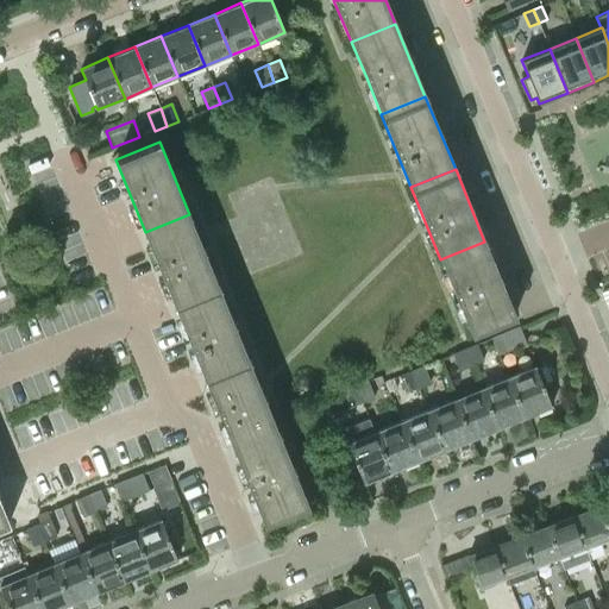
[(145,232),(175,305),(219,287),(189,214),(145,232)]
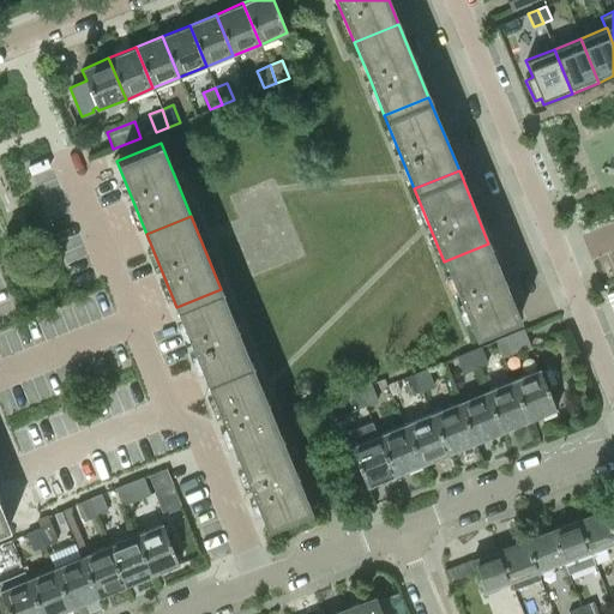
[(488,244),(444,262),(475,336),(519,318),(488,244)]
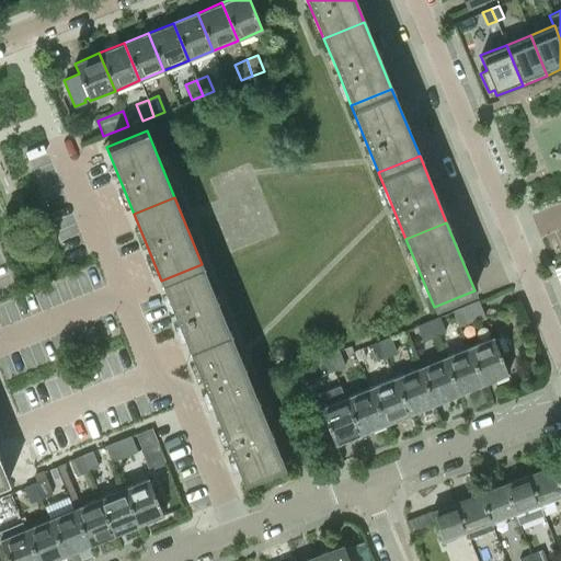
[(202,264),(161,281),(189,348),(229,331),(202,264)]
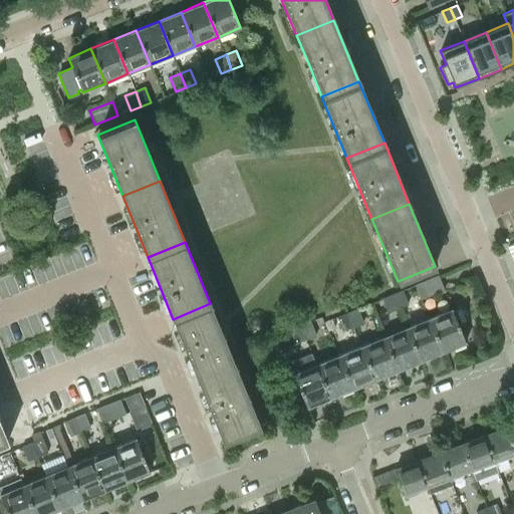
[(444,290),(438,276),(415,285),(421,299),(444,290)]
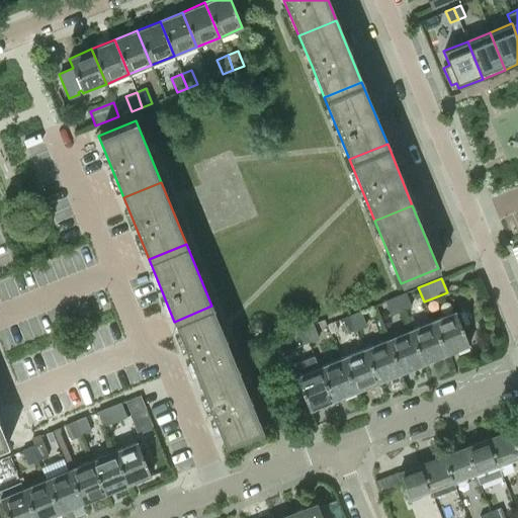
[(395,296),(400,312),(410,308),(404,292),(395,296)]
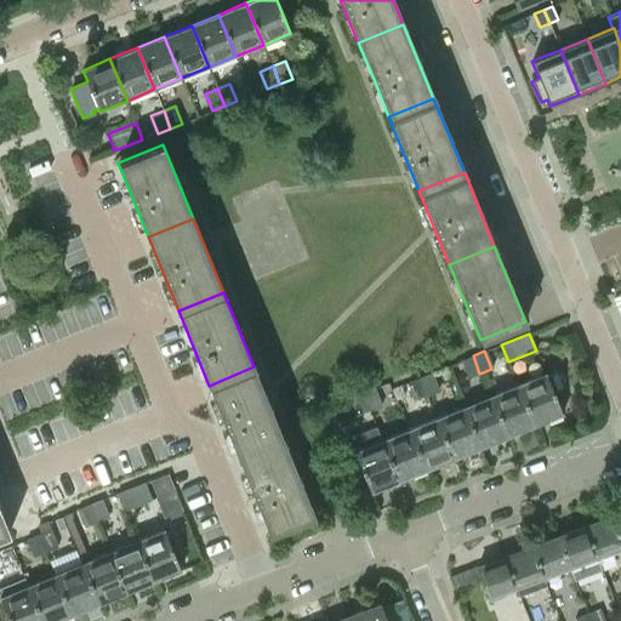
[(479,374),(473,355),(461,360),(468,377),(479,374)]
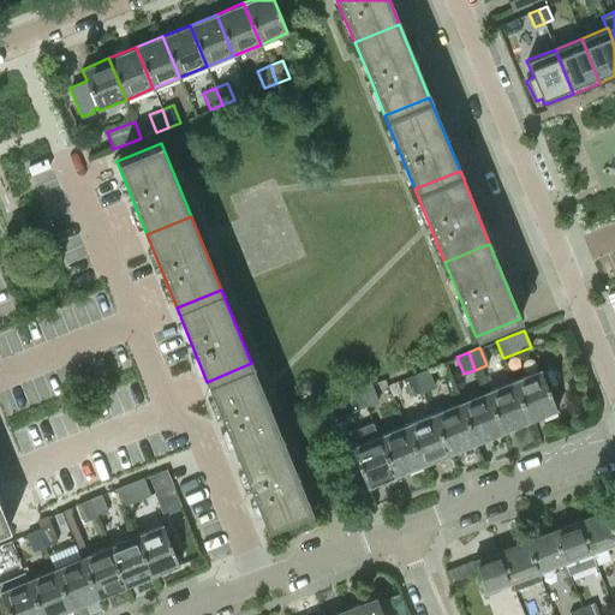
[(207,382),(237,454),(281,436),(251,363),(207,382)]
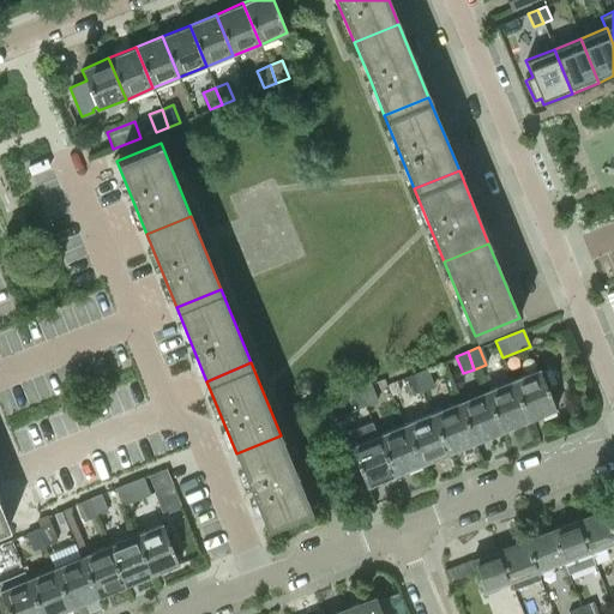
[(427,368),(415,374),(422,391),(434,386),(427,368)]
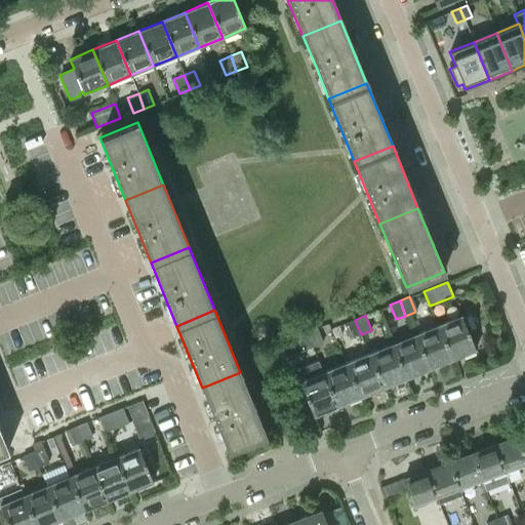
[(438,325),(452,360),(475,350),(468,331),(471,330),(466,317),(461,318),(460,315),(438,325)]
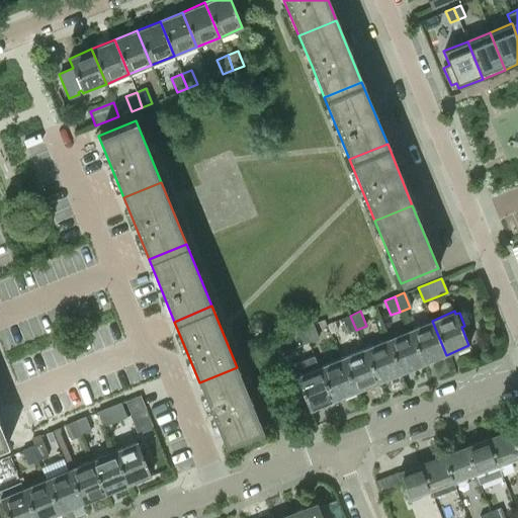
[(346,334),(356,330),(350,316),(340,320),(346,334)]
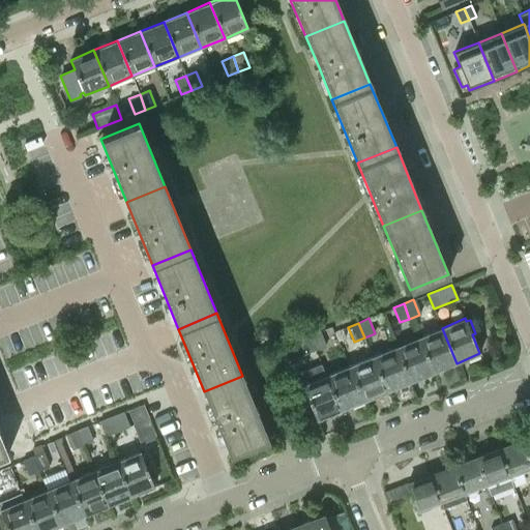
[(442,328),(418,337),(433,373),(457,363),(442,328)]
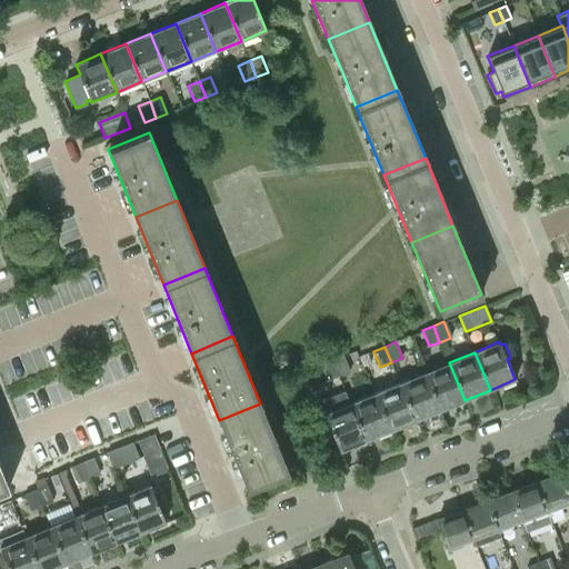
[(332,360),(338,376),(349,371),(343,356),(332,360)]
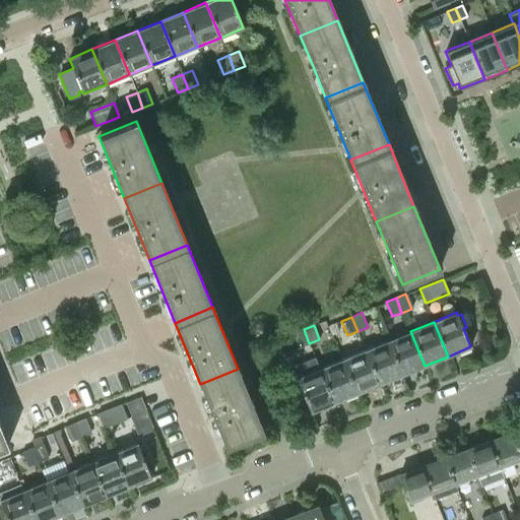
[(299,348),(309,343),(304,329),(293,333),(299,348)]
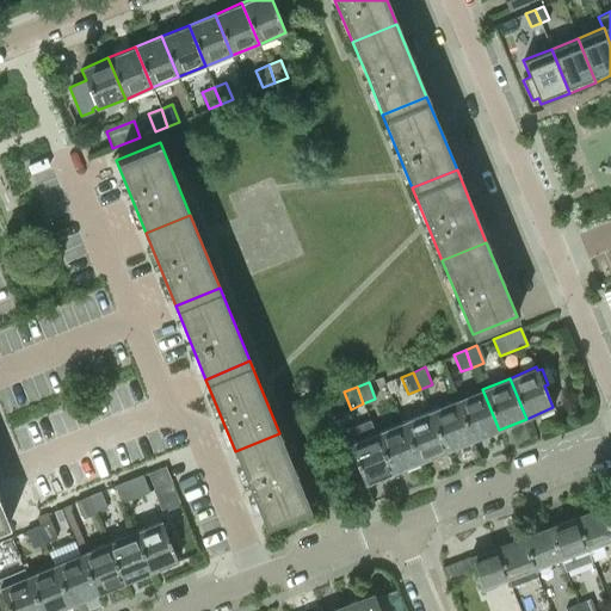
[(499,430),(482,389),(456,400),(473,440),(499,430)]
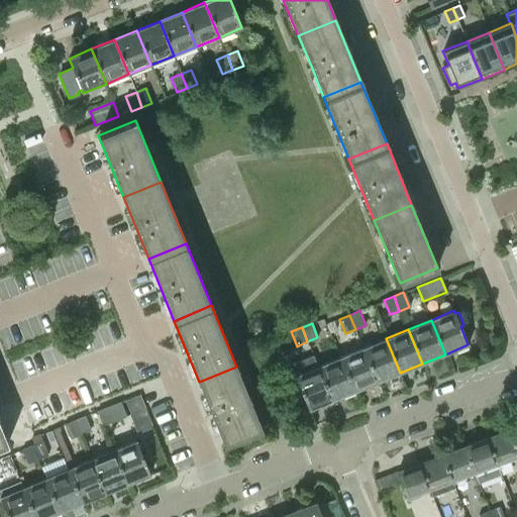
[(278,337),(267,341),(273,356),(283,351),(278,337)]
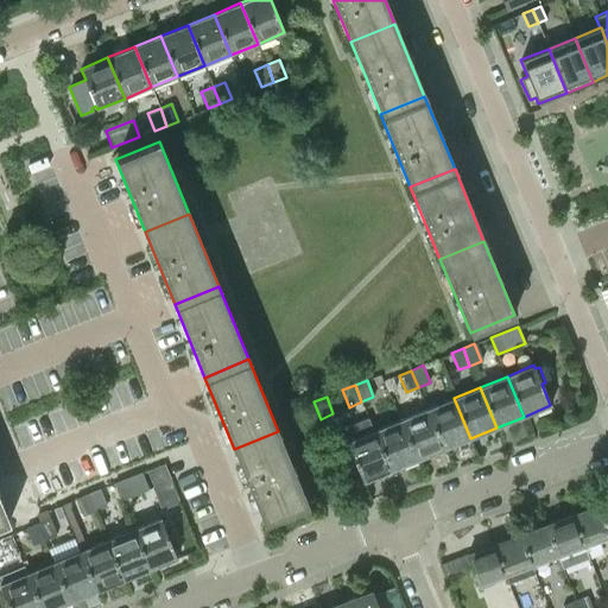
[(454,398),(428,409),(444,449),(470,438),(454,398)]
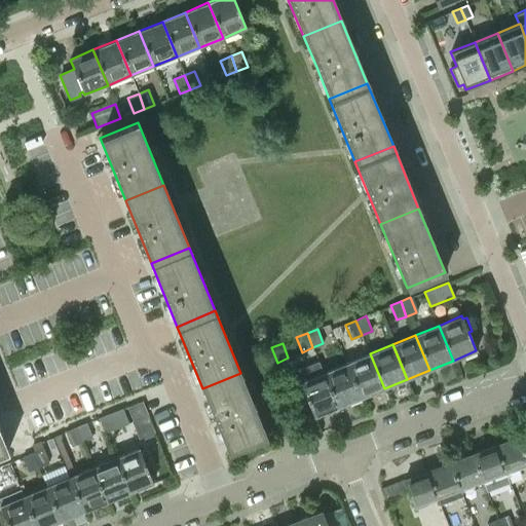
[(384,388),(370,353),(346,363),(361,398),(384,388)]
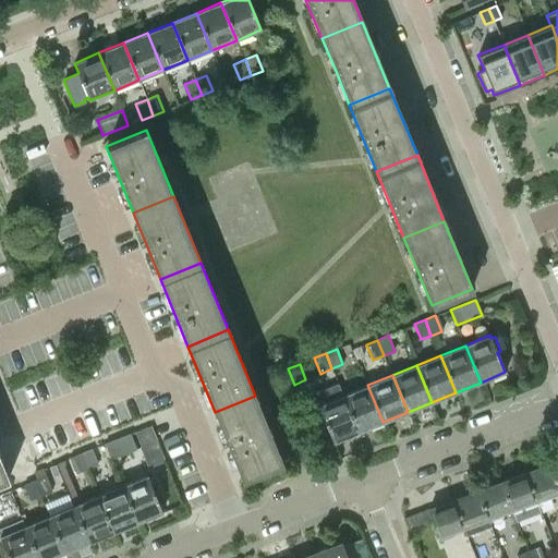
[(338,383),(313,393),(317,405),(329,432),(334,443),(359,433),(343,395),(342,396),(338,383)]
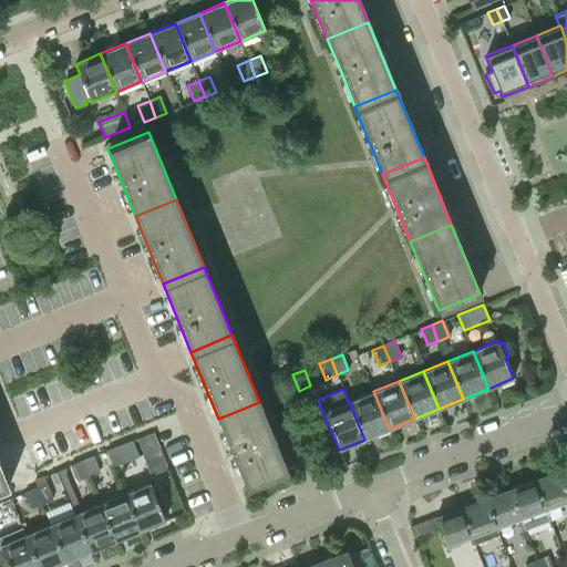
[(373,391),(349,401),(364,440),(389,429),(373,391)]
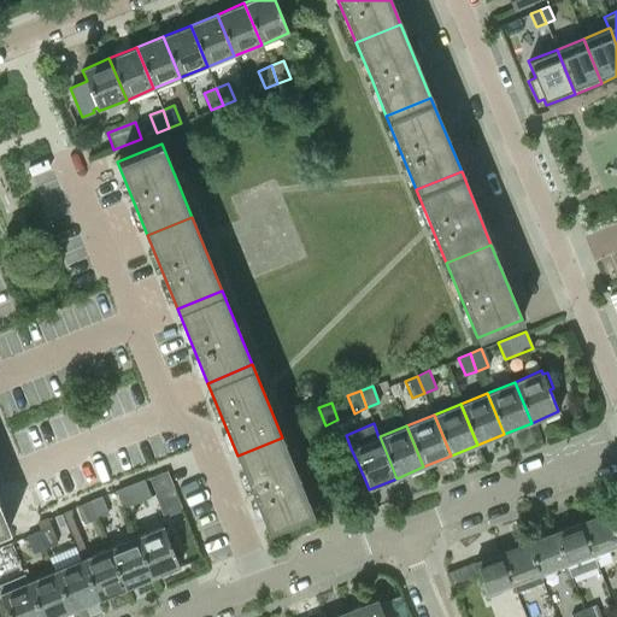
[(312,512),(282,438),(238,456),(268,530),(312,512)]
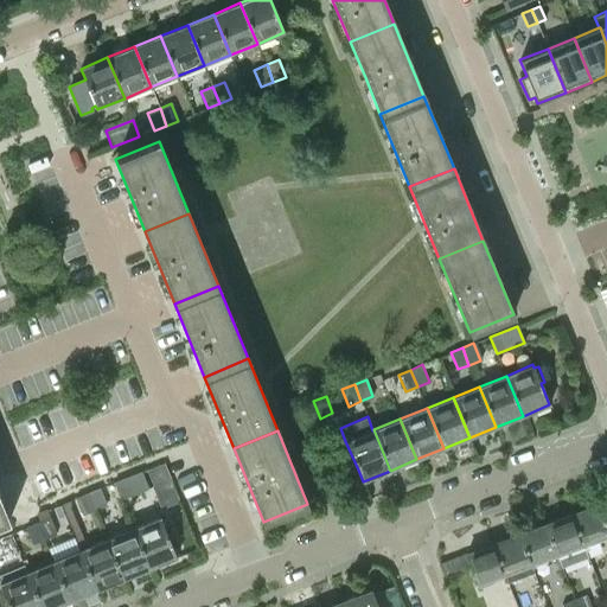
[(148,489),(141,472),(114,483),(121,499),(148,489)]
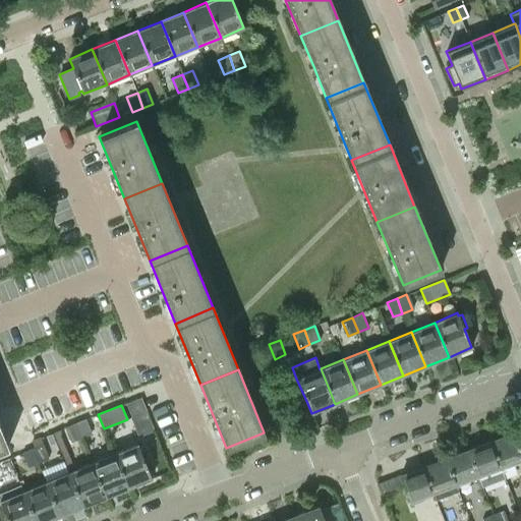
[(75,423),(80,438),(91,433),(85,419),(75,423)]
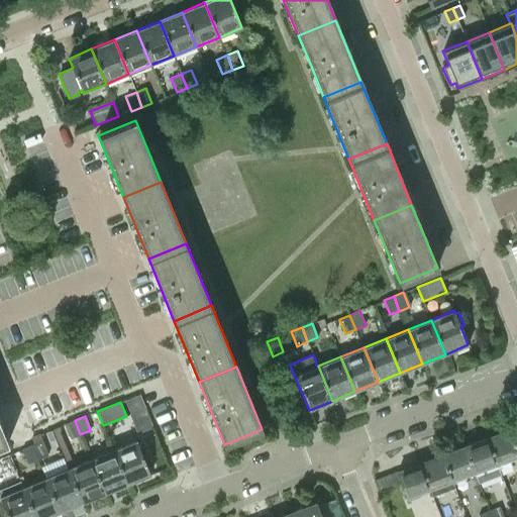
[(80,434),(75,420),(65,424),(70,439),(80,434)]
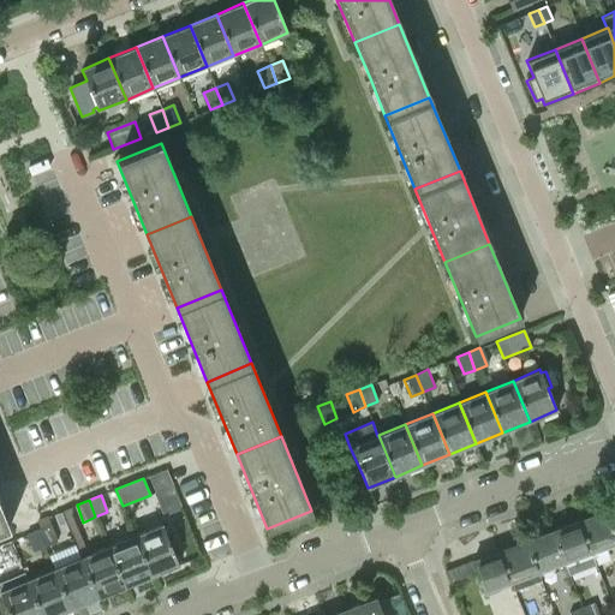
[(614,536),(605,511),(579,521),(592,555),(607,550),(605,545),(614,542),(614,536)]
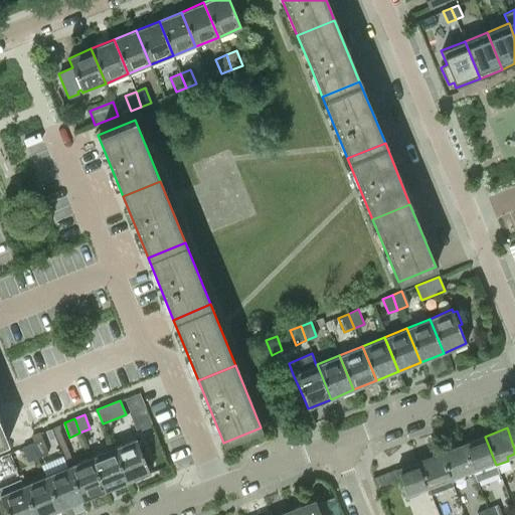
[(39,433),(31,436),(31,437),(33,443),(42,440),(40,434),(39,433)]
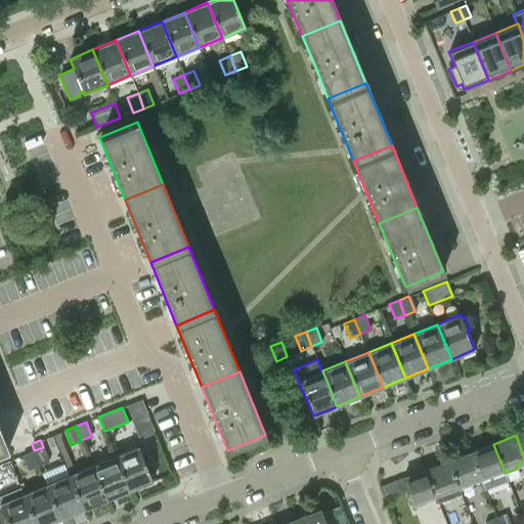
[(493,444),(471,452),(480,478),(484,489),(507,481),(505,473),(493,444)]
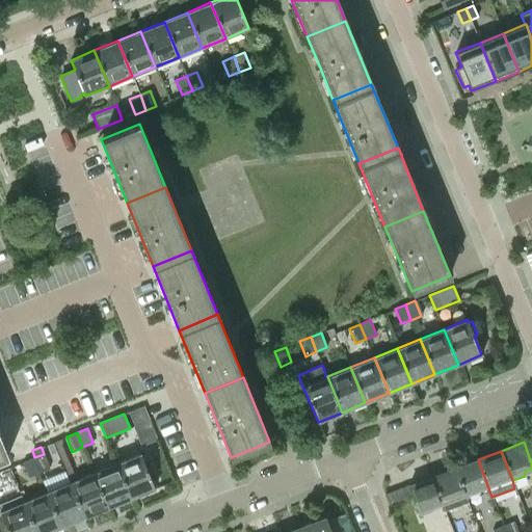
[(141,456),(140,453),(116,463),(131,499),(155,488),(148,470),(151,469),(144,455),(141,456)]
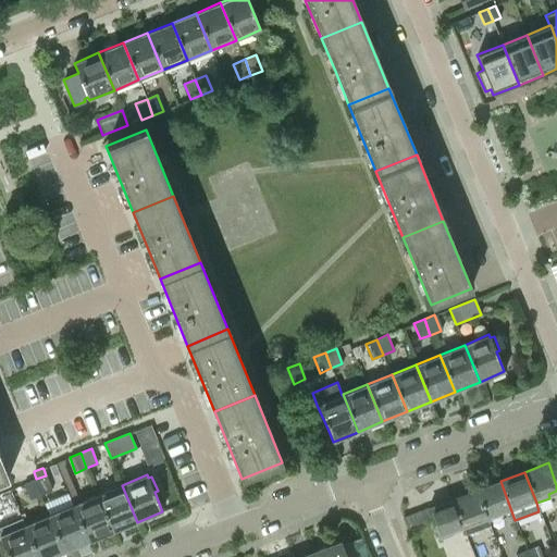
[(35,480),(41,495),(52,491),(46,475),(36,479),(35,480)]
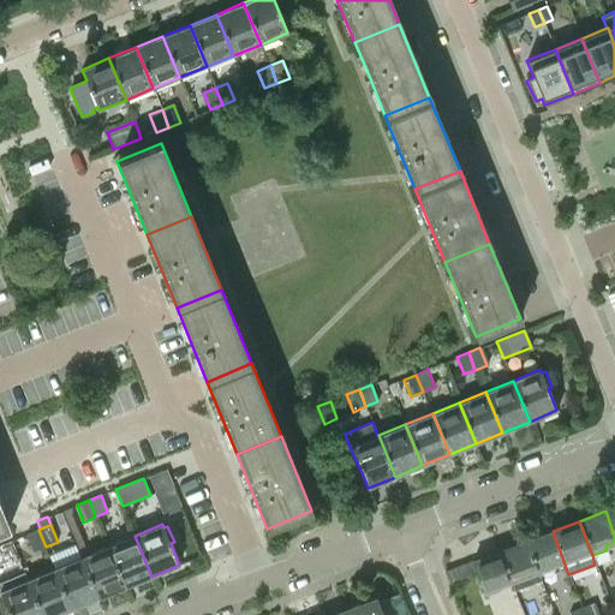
[(46,547),(39,530),(27,535),(33,551),(46,547)]
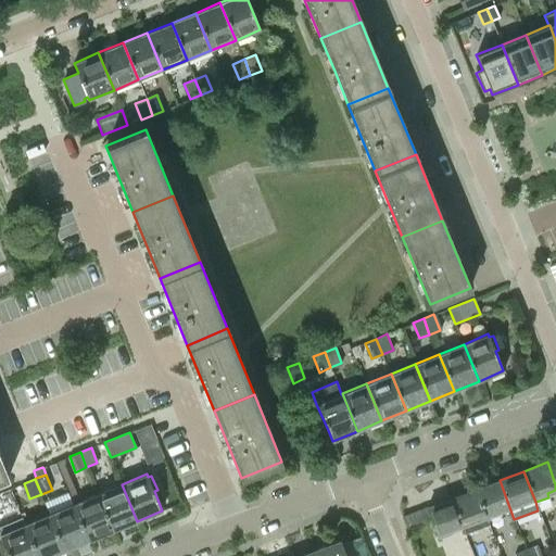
[(509,507),(500,480),(476,489),(485,516),(509,507)]
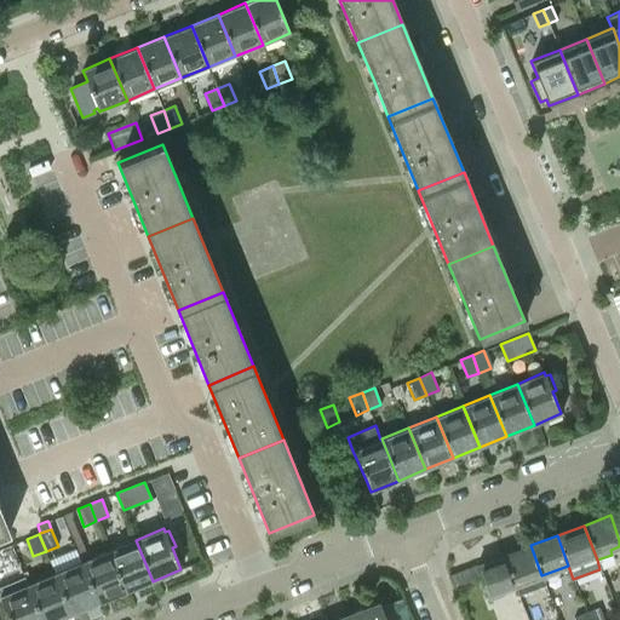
[(153,581),(136,540),(108,551),(126,592),(153,581)]
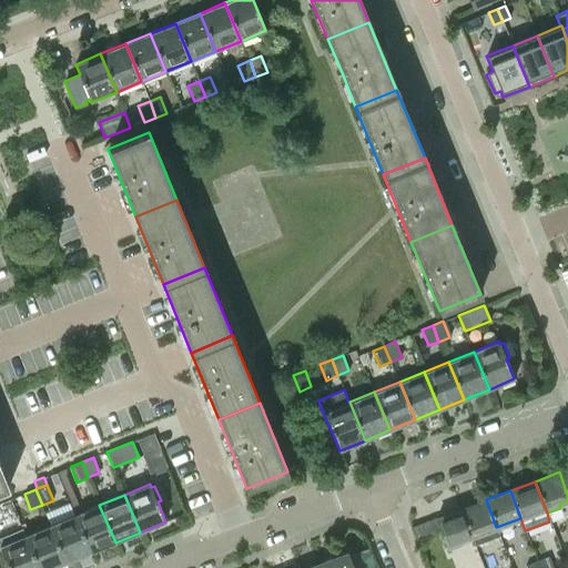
[(486,499),(462,508),(472,537),(475,545),(499,536),(496,527),(486,499)]
